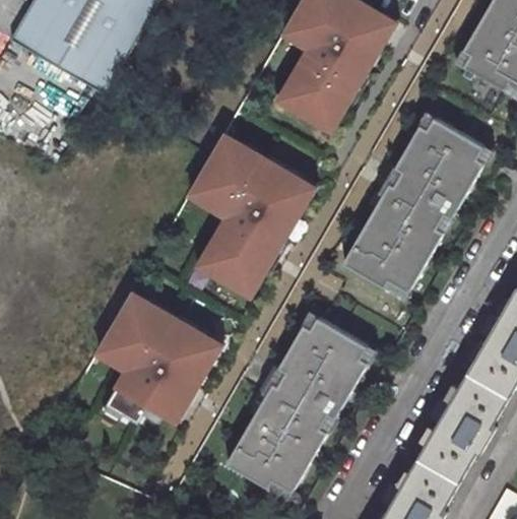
[(31,0),(20,18),(5,46),(100,103),(159,0),(31,0)]
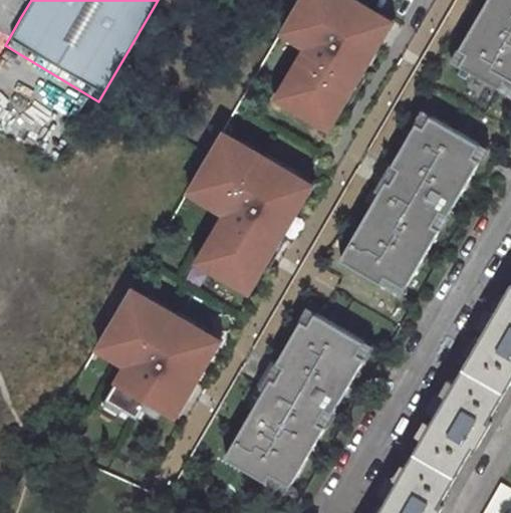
[(395,19),(362,0),(301,0),(285,29),(306,45),(276,97),(330,127),(395,19)]
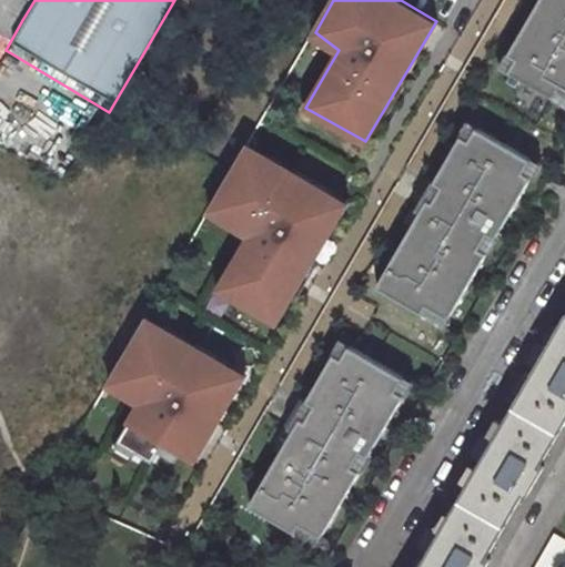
[(564,0),(538,0),(498,71),(564,109),(564,0)]
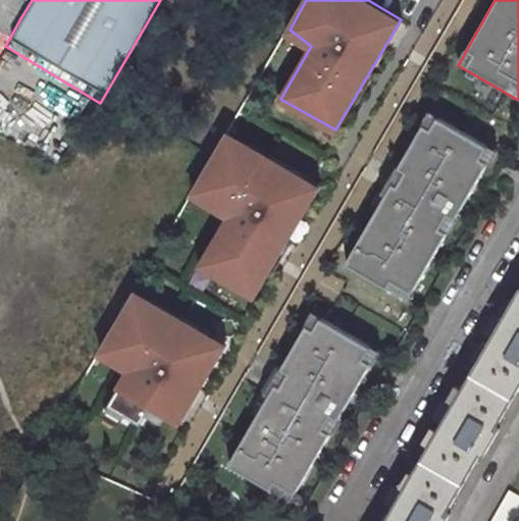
[(427,117),(344,264),(407,300),(489,152),(427,117)]
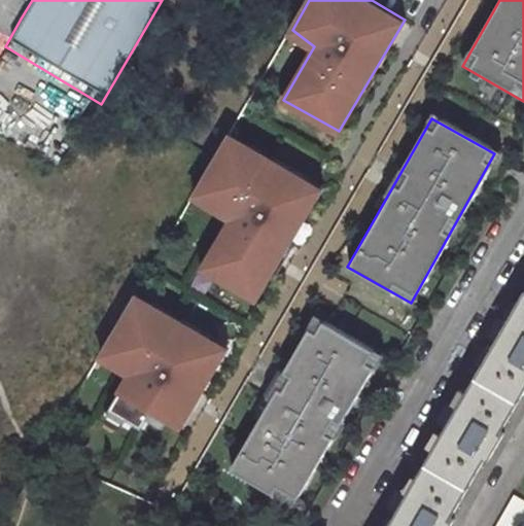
[(320,187),(231,138),(195,198),(232,219),(203,268),(259,302),(320,187)]
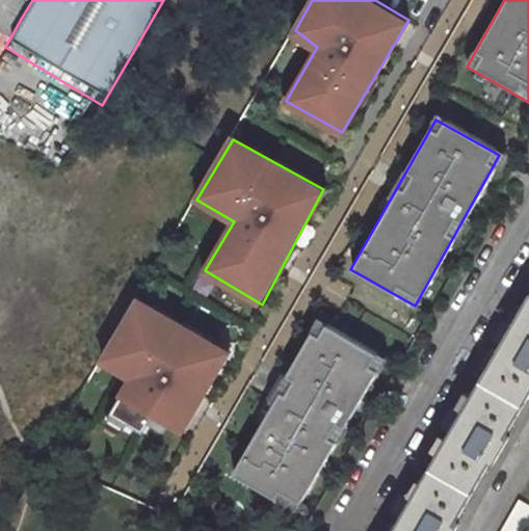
[(528,295),(390,530),(448,530),(528,395),(528,295)]
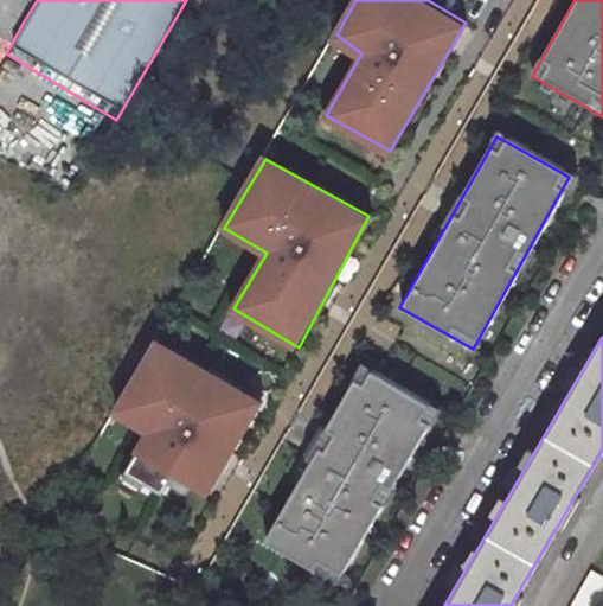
[(261,401),(155,339),(110,414),(145,432),(135,451),(211,495),(261,401)]
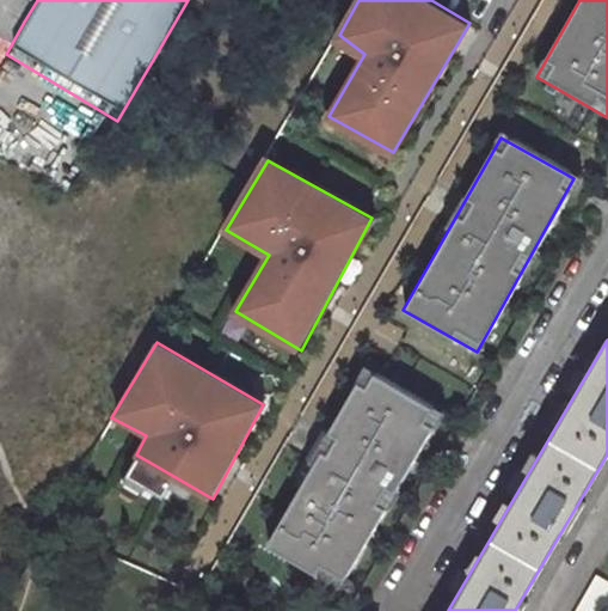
[(363,370),(262,548),(337,590),(437,411),(363,370)]
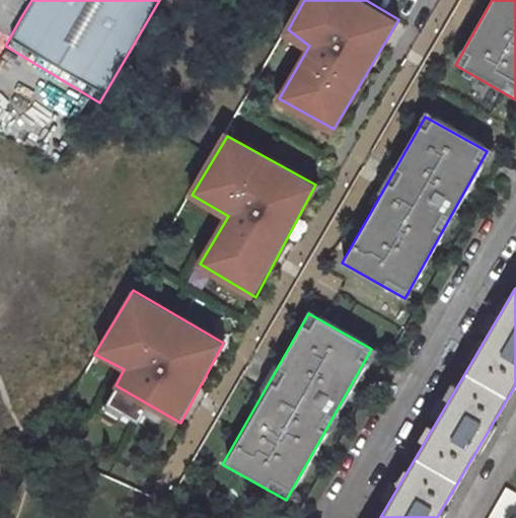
[(515,517),(515,496),(504,489),(487,517),(515,517)]
